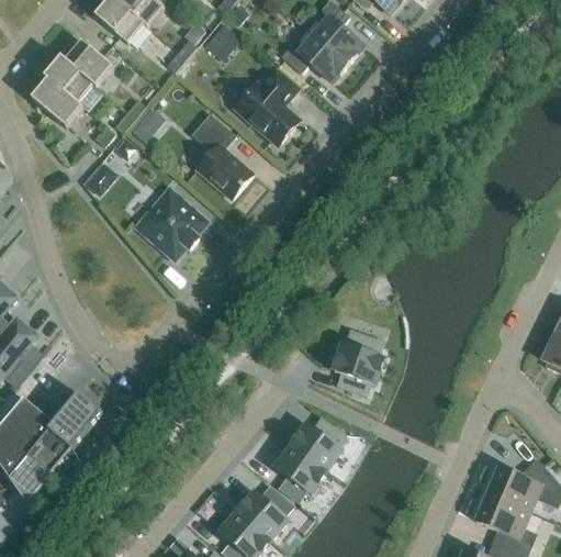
[(147,24),(119,0),(108,0),(96,14),(127,42),(143,23),(146,25),(147,24)]
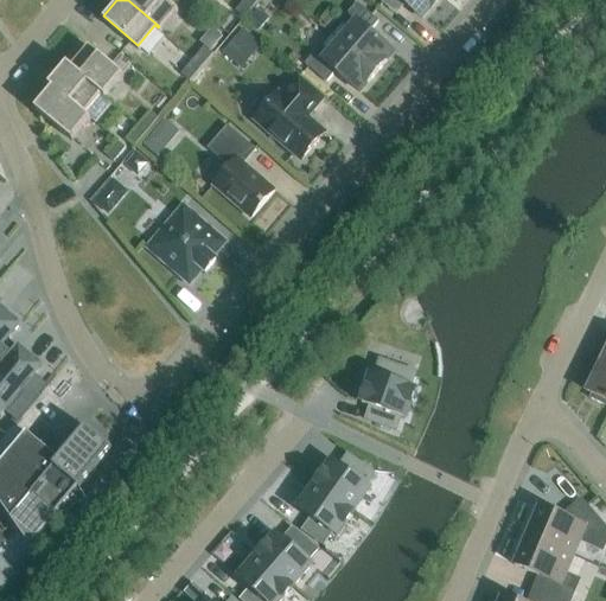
[(177,5),(171,0),(128,0),(159,26),(177,5)]
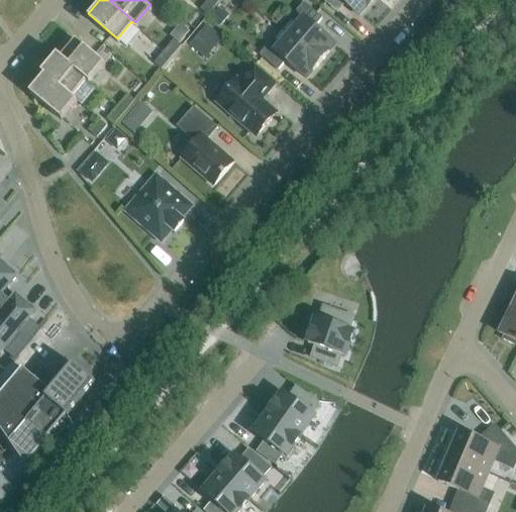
[(207,11),(215,0),(203,0),(199,4),(207,11)]
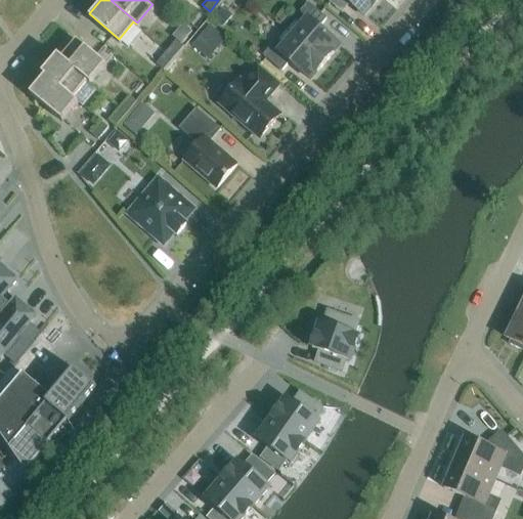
[(302,22),(293,32),(324,58),(339,41),(318,24),(325,14),(309,0),(305,0),(293,14),(302,22)]
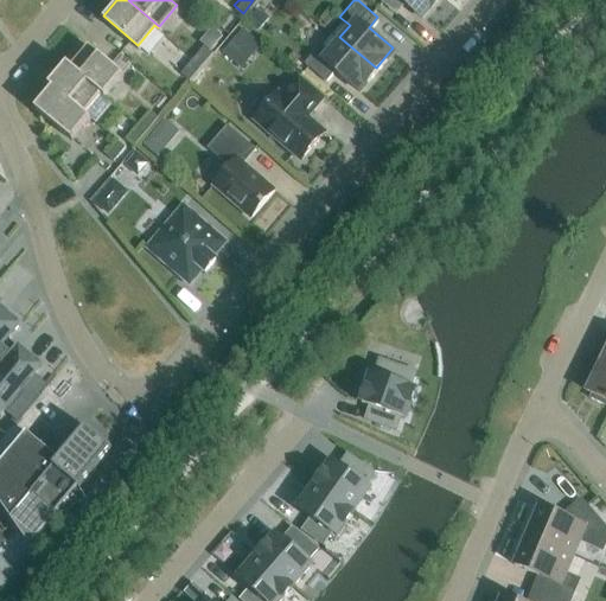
[(383,0),(387,4),(389,0),(404,0),(422,14),(434,0),(383,0)]
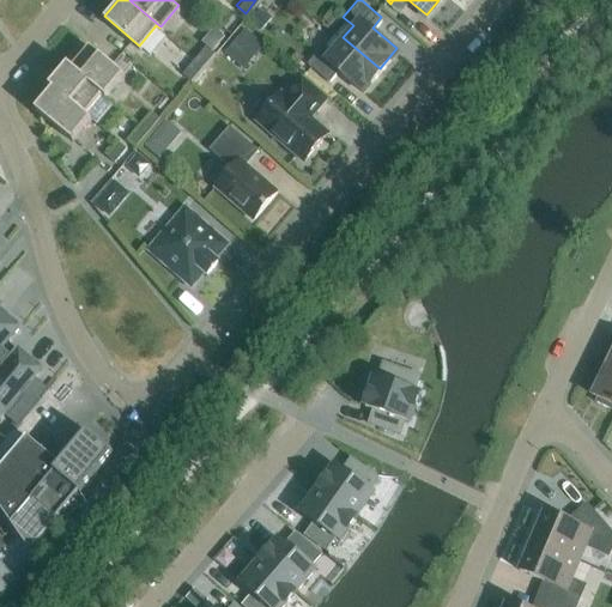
[(258,6),(248,18),(258,26),(267,14),(258,6)]
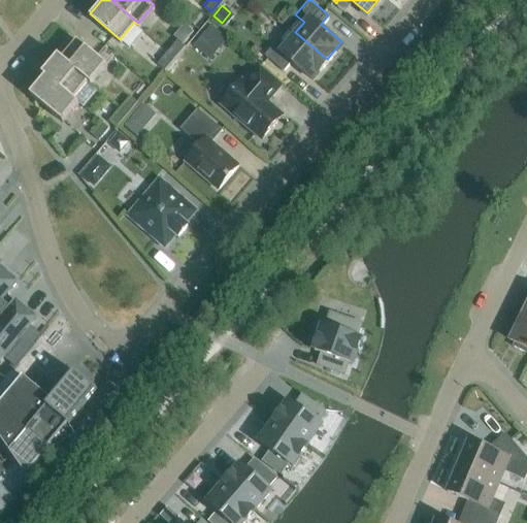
[(209,23),(194,42),(209,56),(225,37),(209,23)]
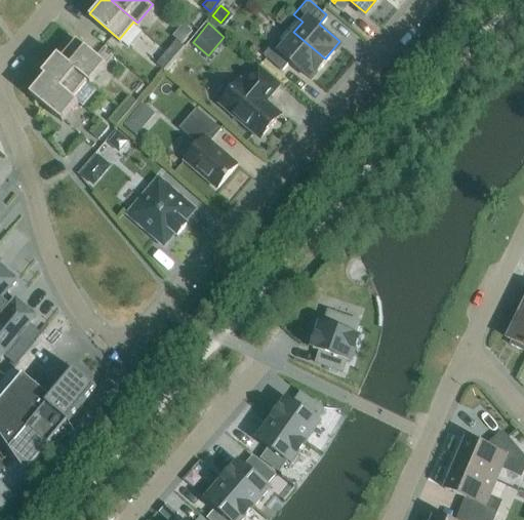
[(325,58),(293,32),(285,42),(277,35),(263,51),(281,68),(289,57),(310,76),(325,58)]
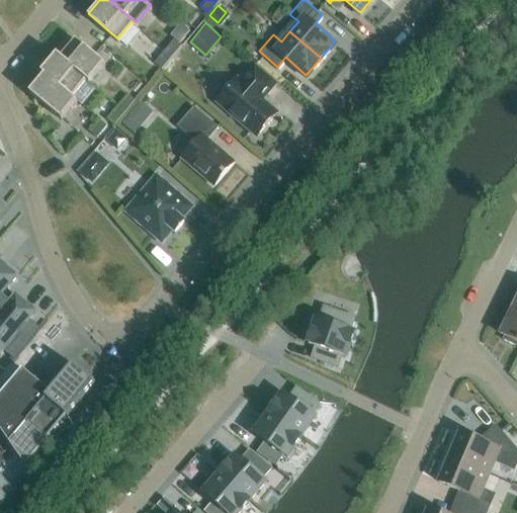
[(104,61),(75,35),(60,53),(57,51),(57,52),(89,79),(104,61)]
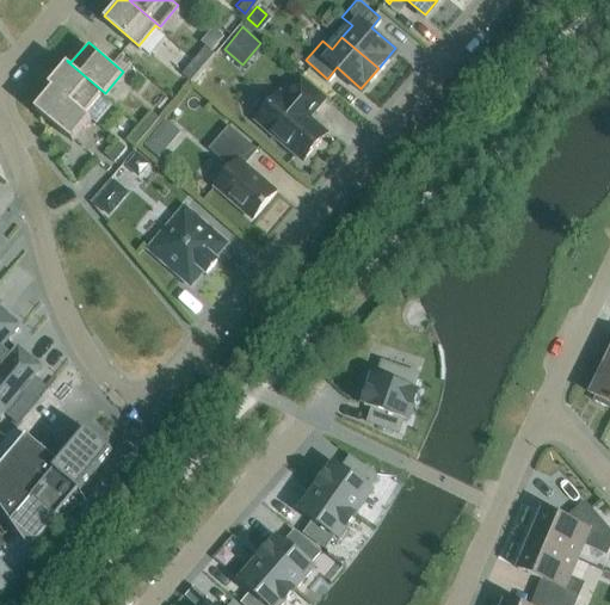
[(202,62),(214,49),(205,42),(193,55),(202,62)]
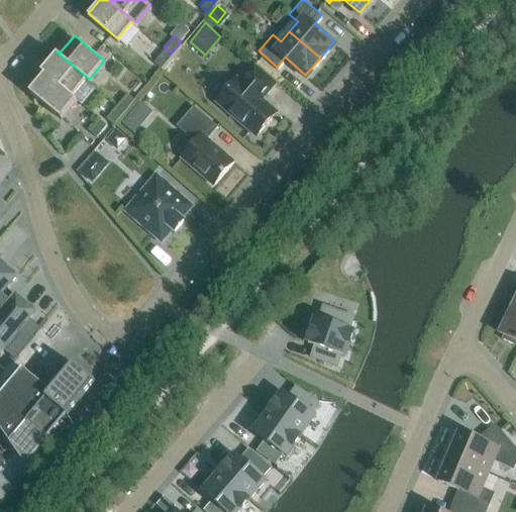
[(161,65),(171,53),(164,46),(153,59),(161,65)]
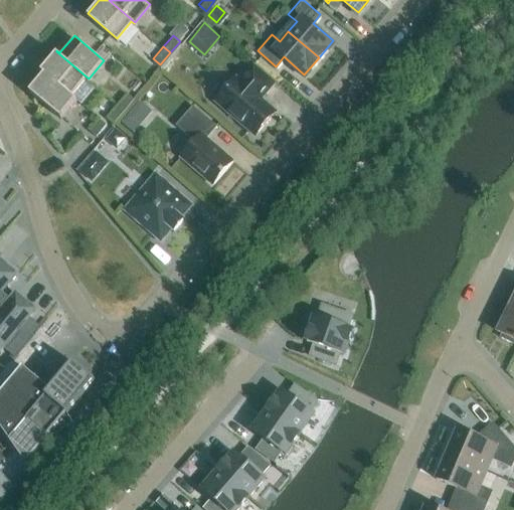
[(89,78),(56,51),(41,68),(75,98),(75,97),(71,93),(84,76),(88,78),(89,78)]
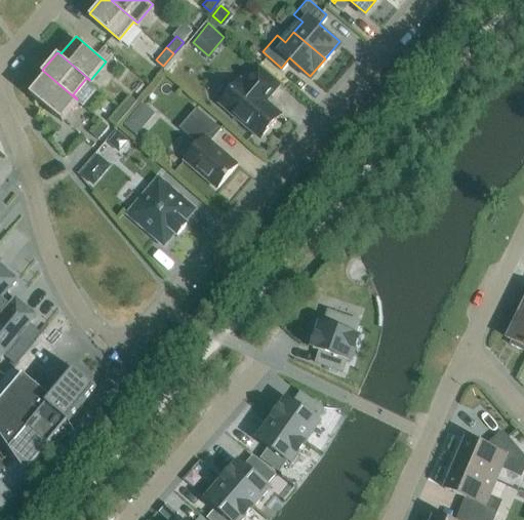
[(270,102),(269,92),(279,81),(257,63),(243,79),(240,76),(218,100),(259,134),(280,111),(270,102)]
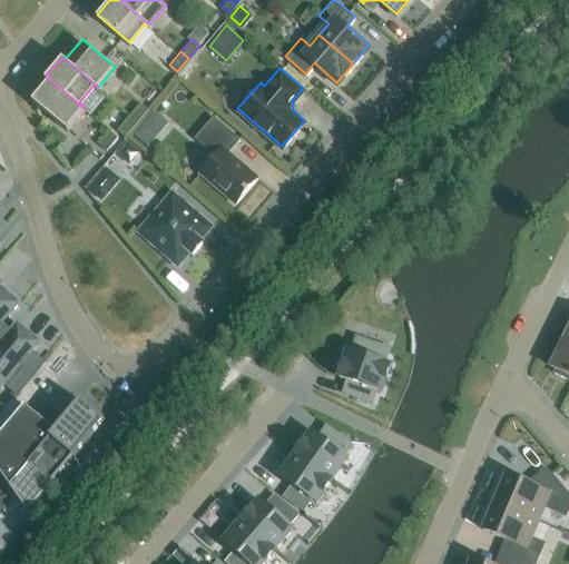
[(84,108),(46,76),(45,77),(48,79),(32,99),(67,128),(84,108)]
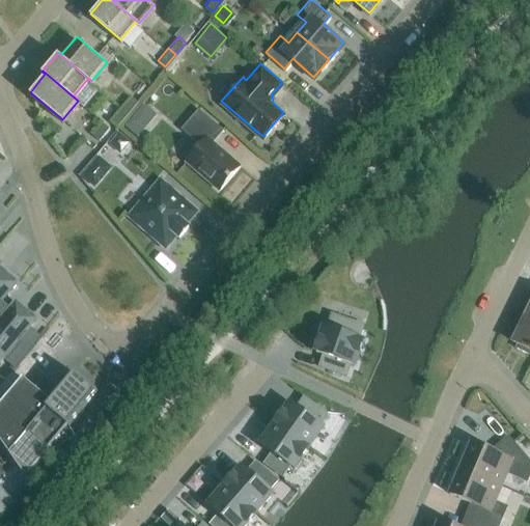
[(128,111),(137,100),(130,93),(119,105),(128,111)]
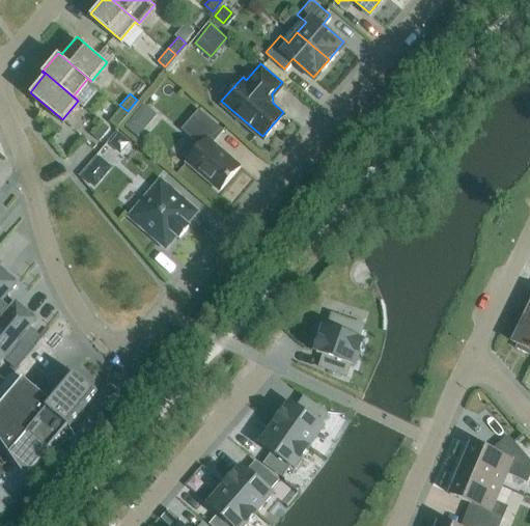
[(116,123),(128,111),(119,105),(109,117),(116,123)]
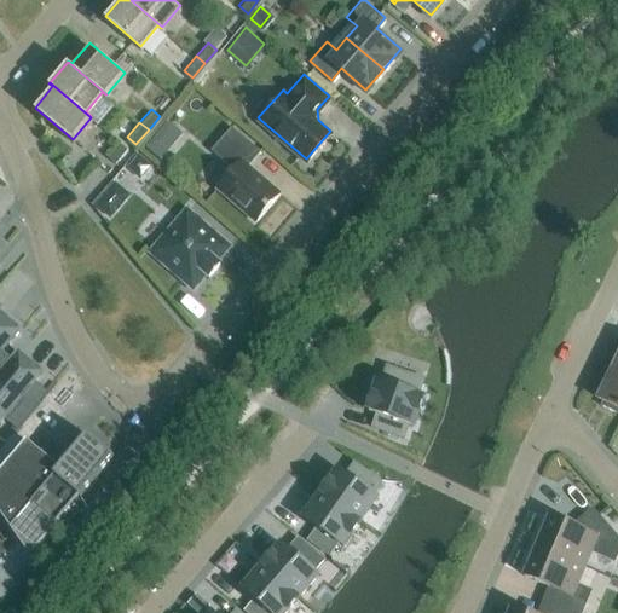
[(255,218),(279,190),(248,163),(260,149),(231,123),(211,146),(232,166),(217,184),(255,218)]
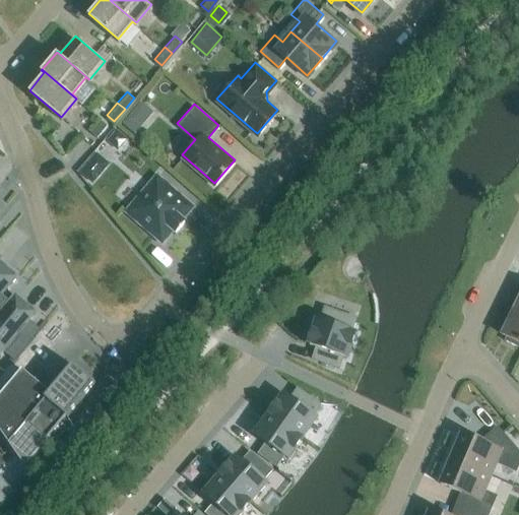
[(127,115),(121,122),(134,133),(140,126),(127,115)]
